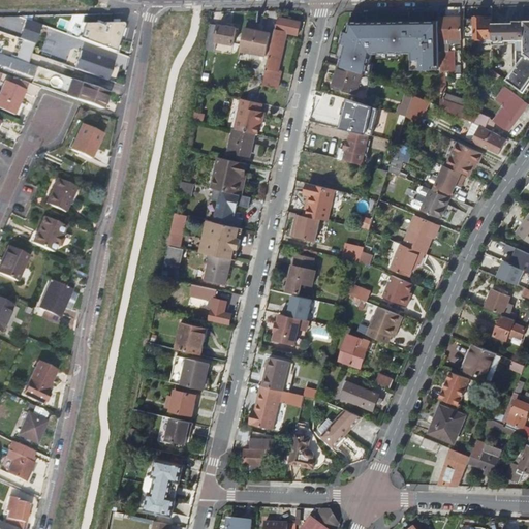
[(281,18),(266,84),(280,88),(284,71),(281,70),(289,33),(300,35),(303,22),(281,18)]
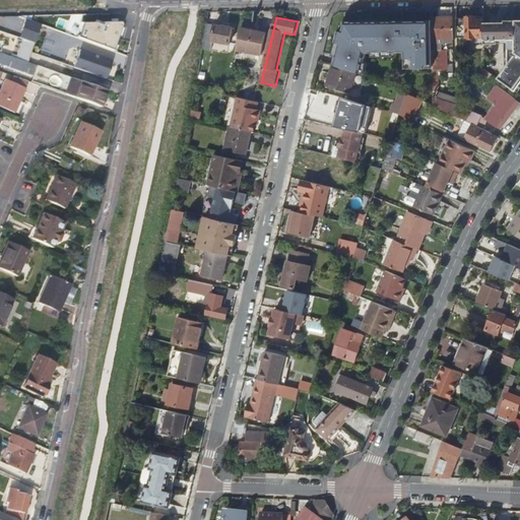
[(434,68),(434,69),(440,69),(440,65),(442,64),(442,51),(443,51),(443,44),(454,44),(454,17),(434,18),(434,20),(434,68)]
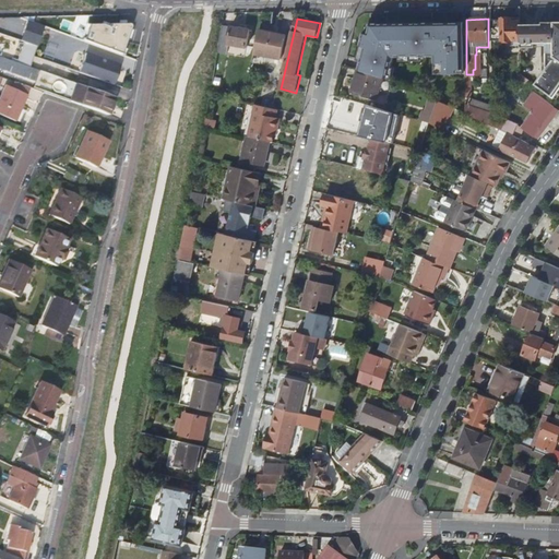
[(492,21),(492,43),(522,43),(522,24),(513,24),(513,20),(502,19),(502,21),(492,21)]
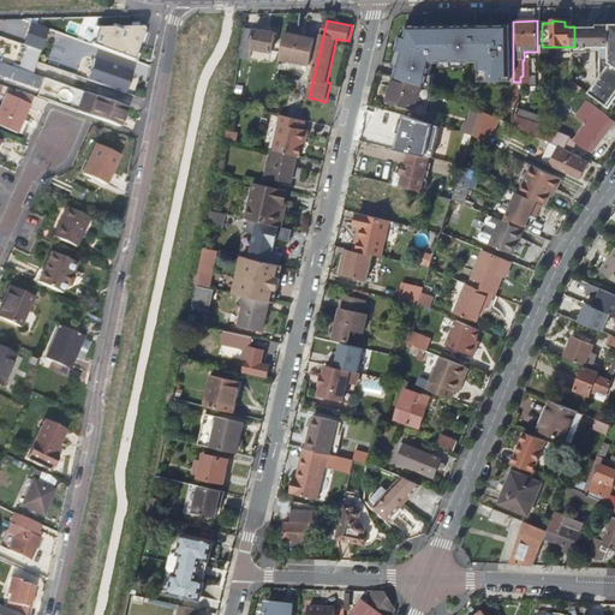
[(49,28),(33,22),(24,46),(41,52),(49,28)]
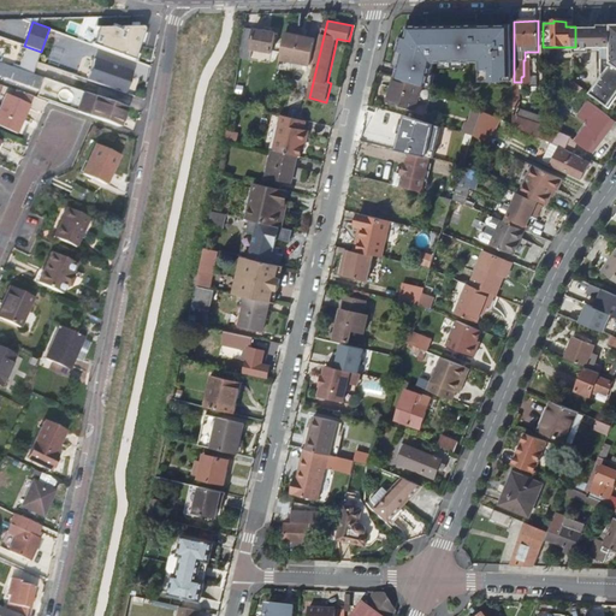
[(89,43),(132,59),(143,30),(142,27),(138,25),(119,25),(119,28),(110,25),(96,24),(89,43)]
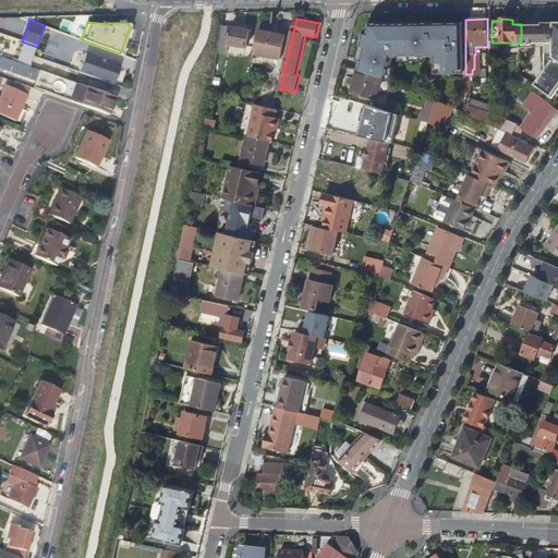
[(465,73),(465,22),(371,23),(368,34),(364,33),(361,46),(365,47),(362,59),(360,70),(383,77),(388,79),(393,57),(437,56),(438,73),(465,73)]
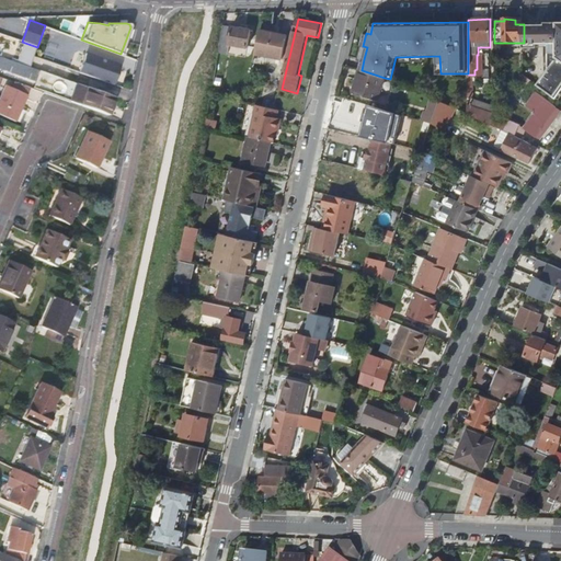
[(560,58),(558,56),(558,22),(547,22),(547,23),(524,24),(524,43),(524,47),(551,47),(551,68),(539,87),(556,98),(560,89),(560,58)]
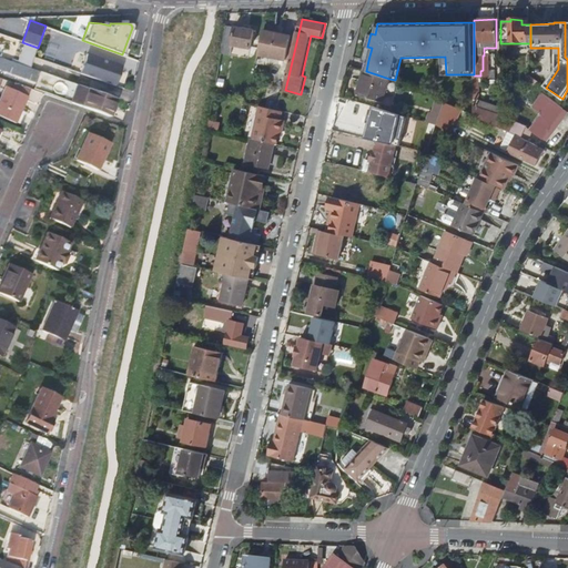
[(232,46),(235,28),(227,26),(222,53),(230,54),(232,46)]
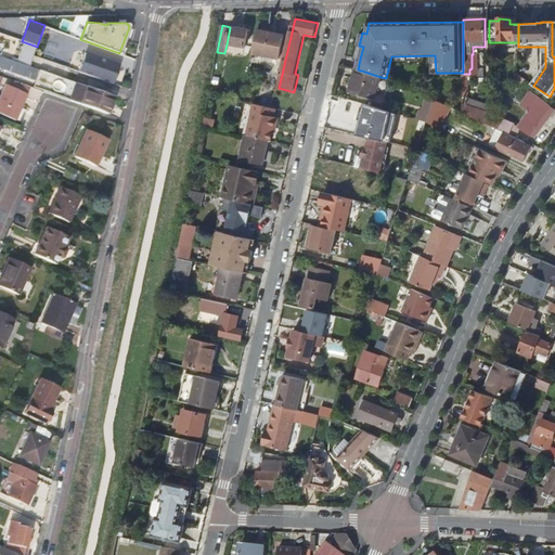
[(230,27),(227,44),(245,47),(248,30),(230,27)]
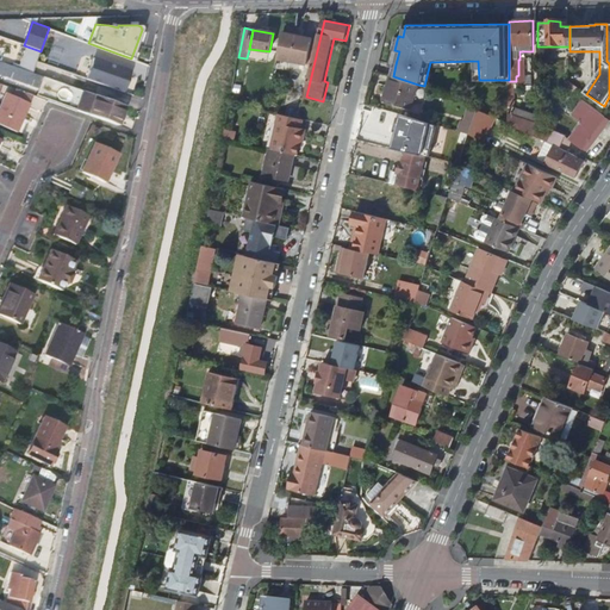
[(318,38),(284,31),(278,57),(307,64),(311,49),(316,50),(318,38)]
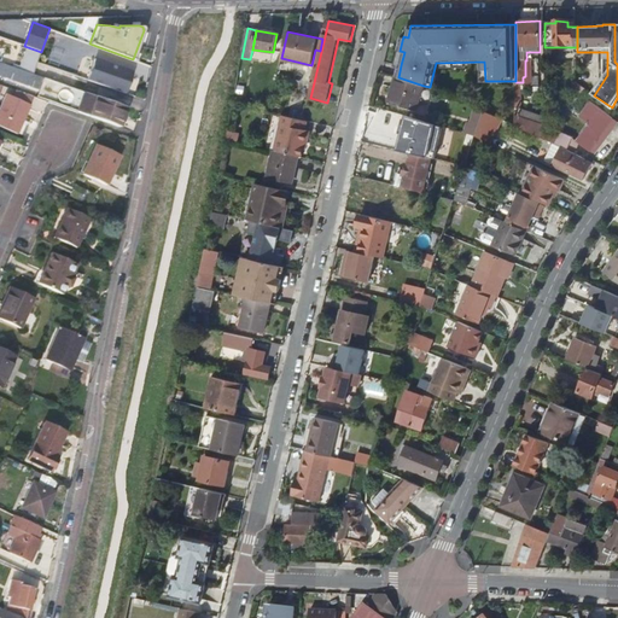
[(254,51),(252,58),(270,60),(272,53),(254,51)]
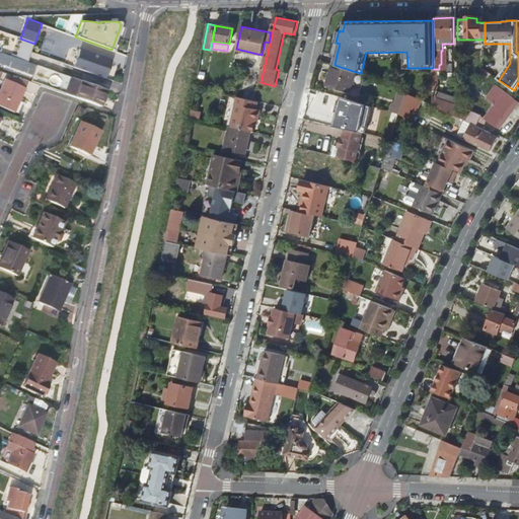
[(79,51),(73,69),(103,80),(110,63),(79,51)]
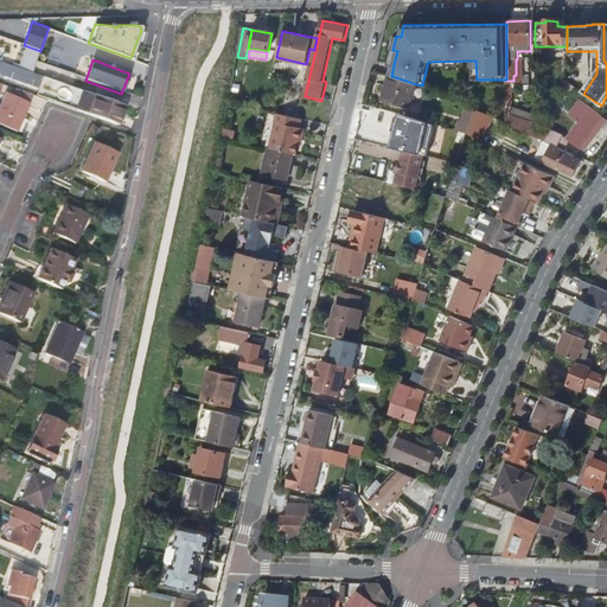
[(43,77),(2,63),(0,62),(0,72),(39,87),(43,77)]
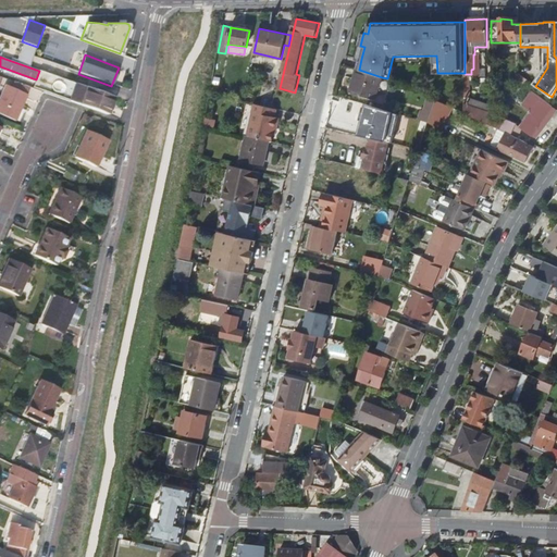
[(284,62),(271,59),(268,75),(281,77),(284,62)]
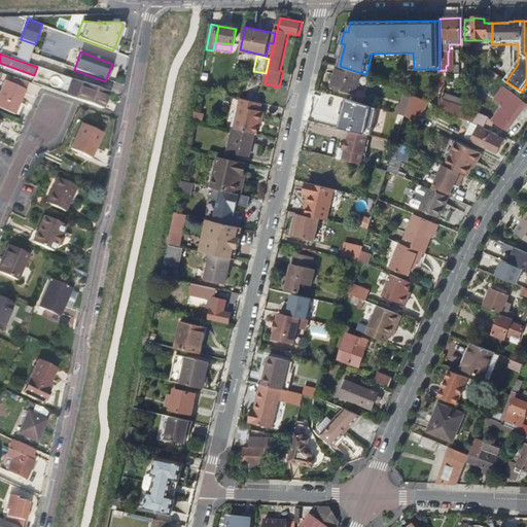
[(361,73),(340,66),(332,88),(354,95),(361,73)]
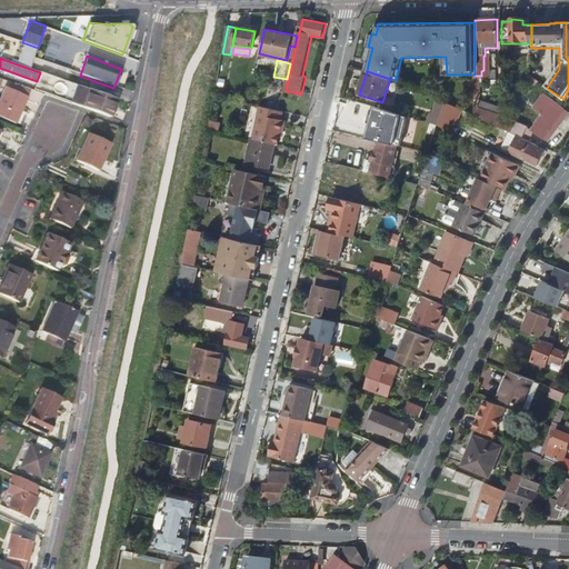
[(33,89),(71,103),(77,86),(40,72),(37,81),(33,89)]
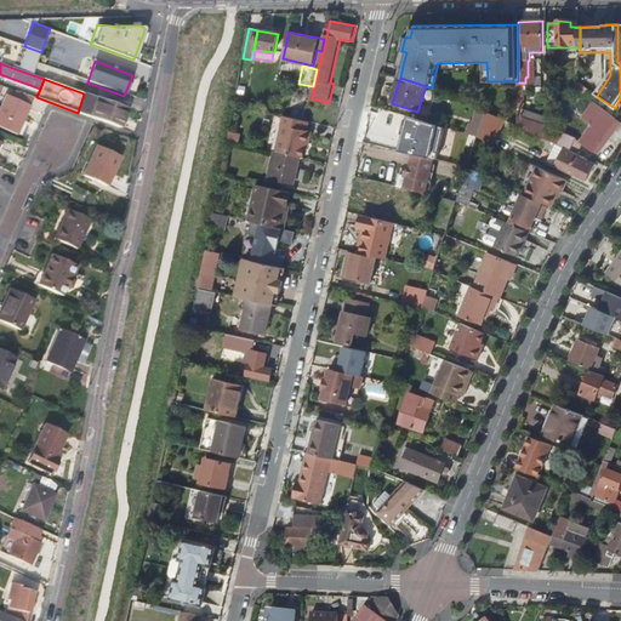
[(580,84),(575,96),(581,101),(590,90),(580,84)]
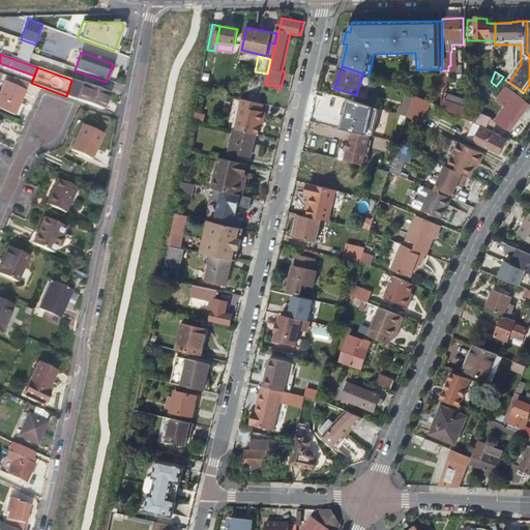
[(8,76),(6,81),(25,89),(28,83),(8,76)]
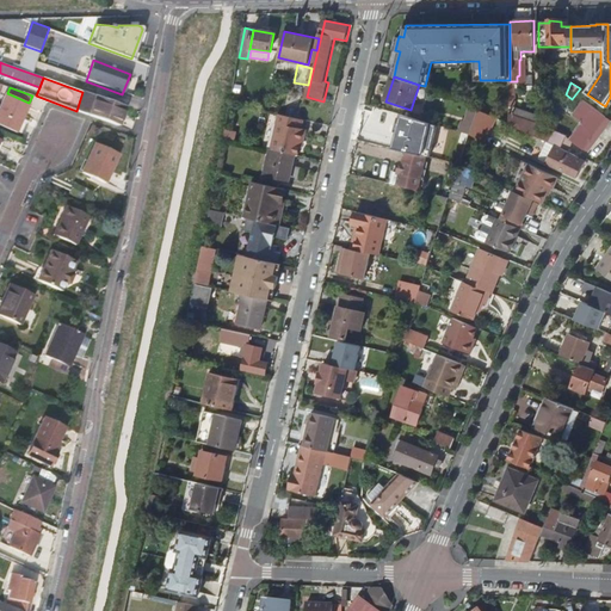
[(94,96),(115,104),(118,94),(97,87),(94,96)]
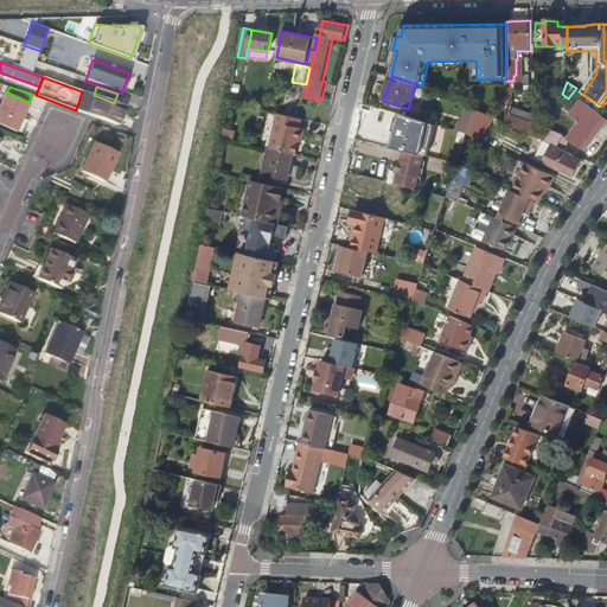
[(116,125),(123,106),(114,103),(94,95),(82,91),(76,110),(116,125)]
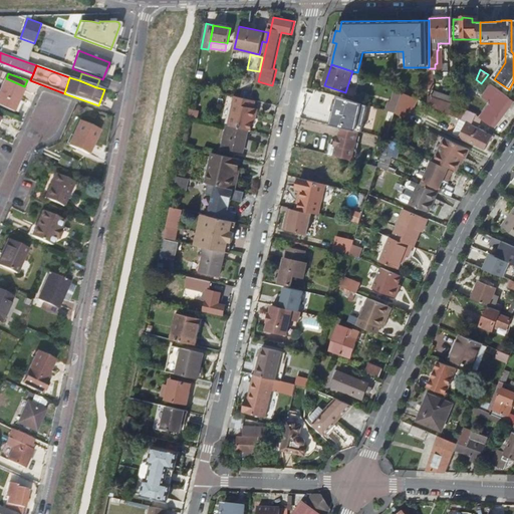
[(0,102),(14,109),(24,86),(6,78),(4,78),(0,87),(0,102)]
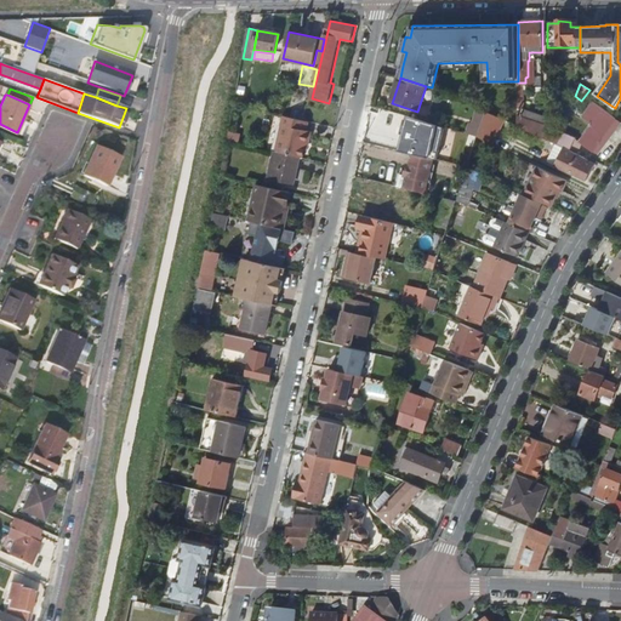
[(592,102),(585,112),(594,119),(580,141),(592,151),(608,127),(611,131),(619,121),(592,102)]
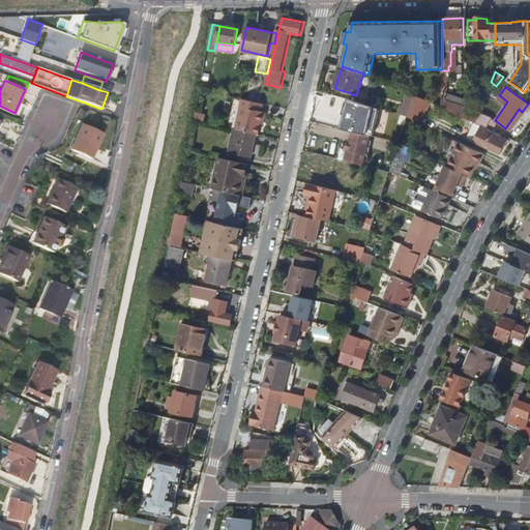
[(432,102),(416,94),(412,104),(428,111),(432,102)]
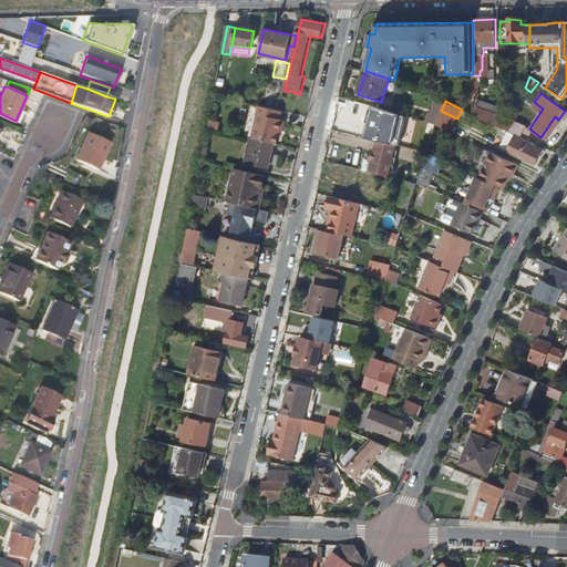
[(474,102),(474,115),(500,127),(500,114),(474,102)]
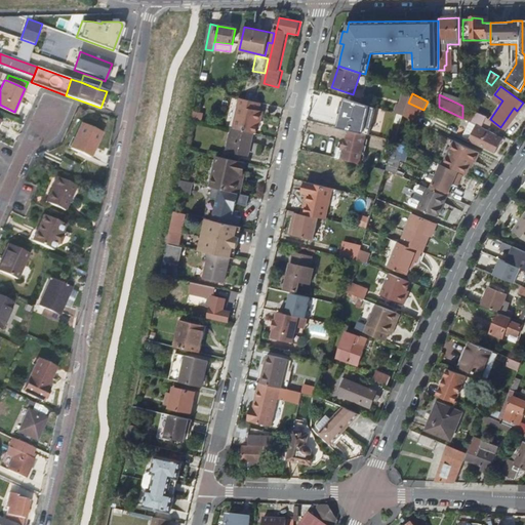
[(397,95),(394,107),(401,109),(404,97),(397,95)]
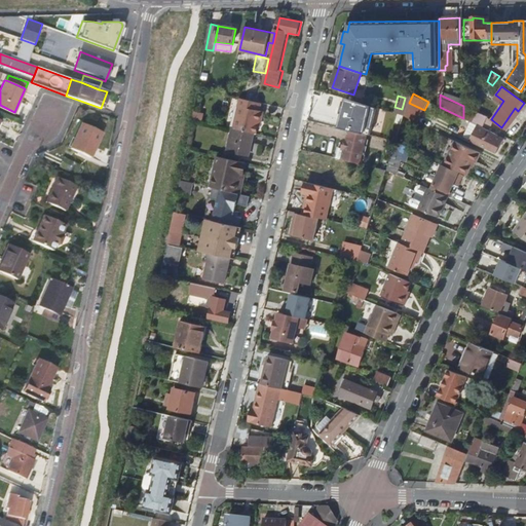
[(328,98),(324,117),(345,122),(350,103),(328,98)]
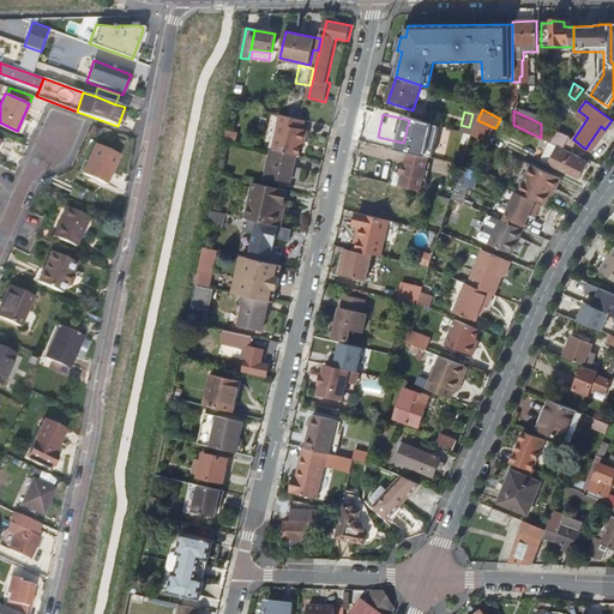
[(275,149),(276,149),(299,155),(301,155),(305,143),(307,143),(311,130),(306,128),(307,120),(287,115),(286,124),(281,122),(275,149)]
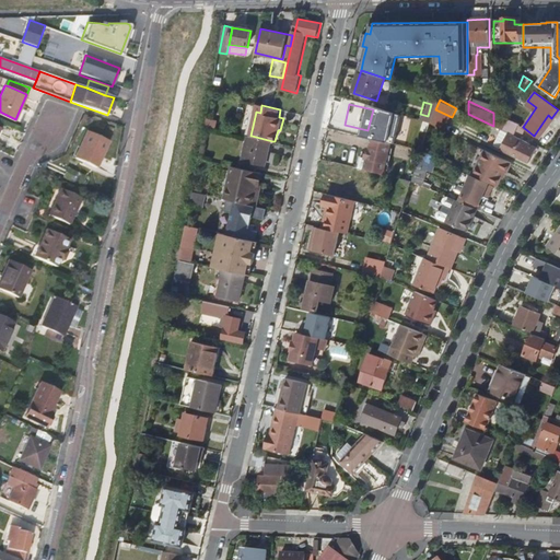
[(452,117),(435,109),(432,123),(431,124),(445,130),(452,117)]
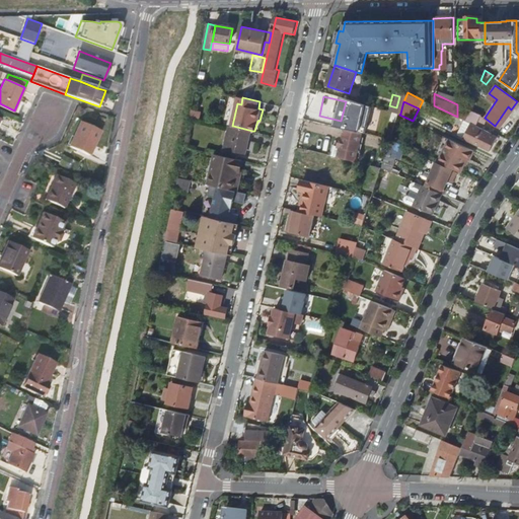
[(457,104),(457,117),(465,121),(466,121),(470,110),(457,104)]
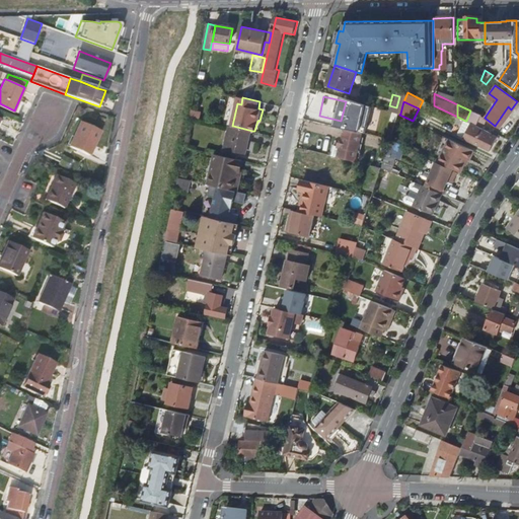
[(470,110),(466,121),(472,124),(476,126),(482,116),(470,110)]
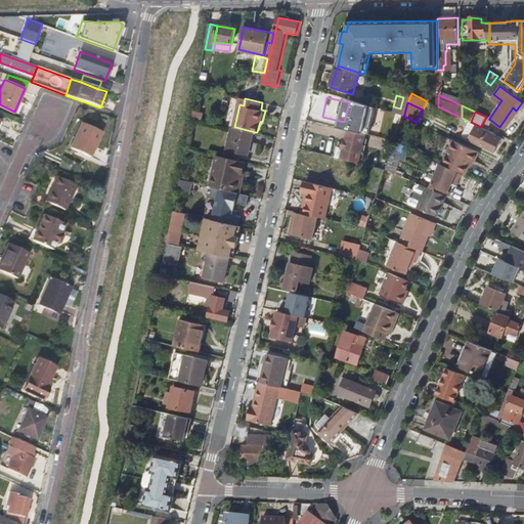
[(468,139),(467,141),(492,156),(503,139),(487,130),(481,127),(477,125),(471,122),(470,122),(462,136),(468,139)]
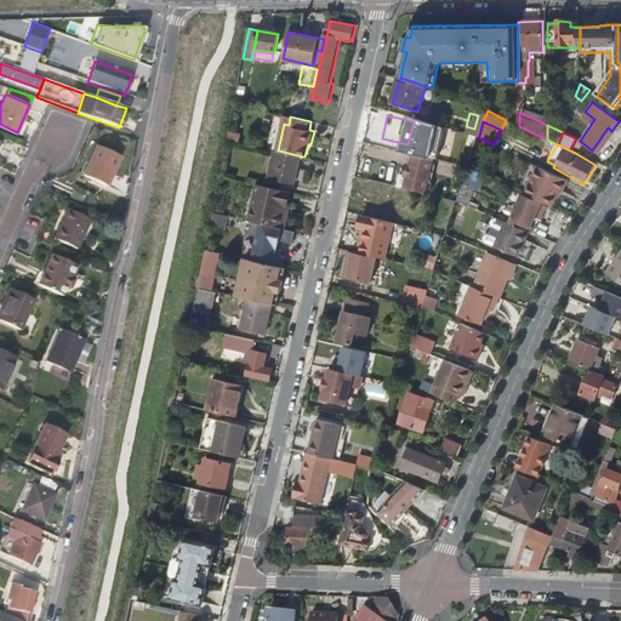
[(107,184),(120,155),(97,146),(84,175),(107,184)]
